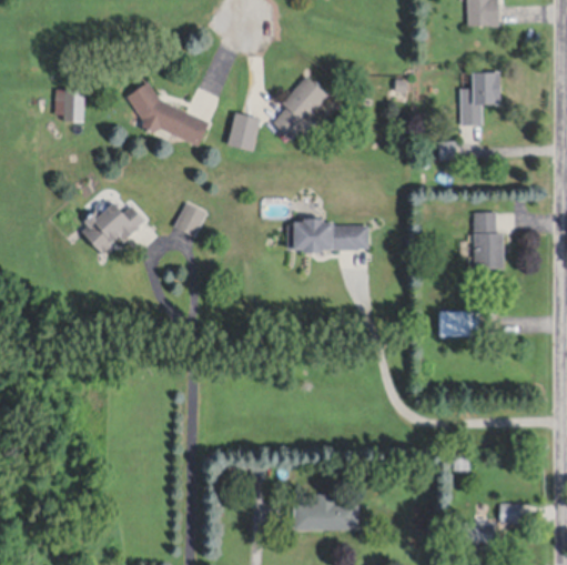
[(466,26),(465,0),(497,0),(498,24),(488,26),(488,24),(466,26)]
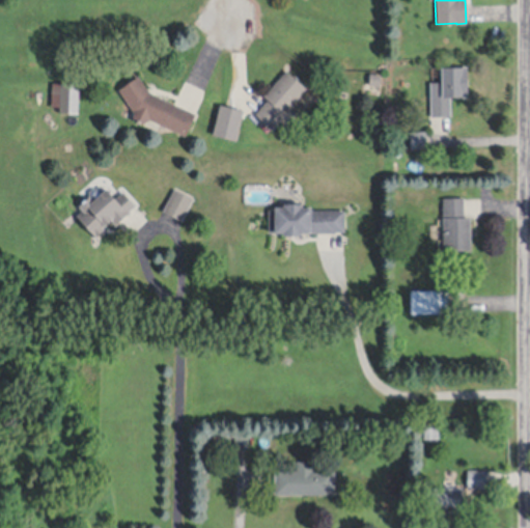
[(429,117),(429,83),(441,82),(441,65),(467,66),(467,96),(449,98),(450,116),(429,117)]
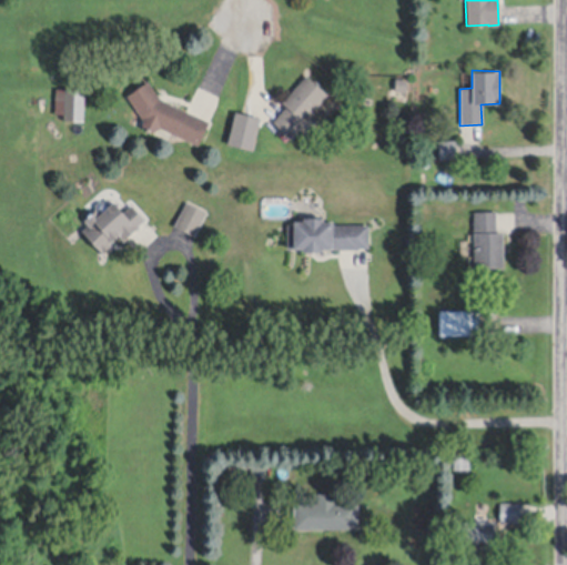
[(282,103),(305,77),(327,96),(290,138),(272,122),(285,107),(282,103)]
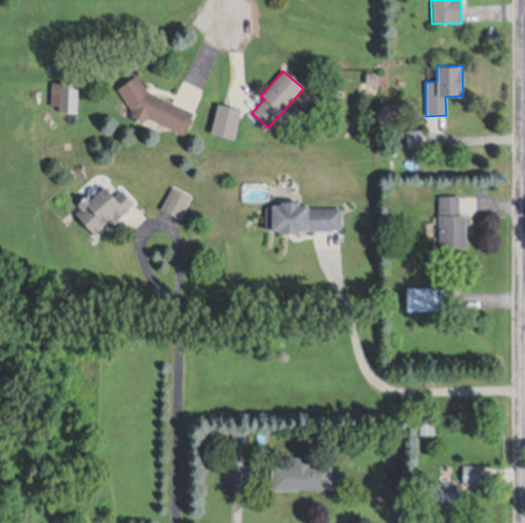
[(366,73),(376,73),(376,85),(366,85),(366,73)]
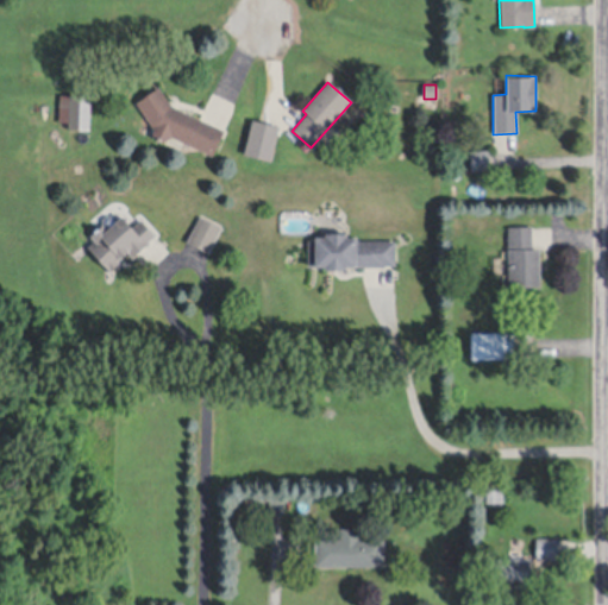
[(151,127),(135,104),(158,87),(171,107),(224,131),(212,156),(170,137),(163,140),(154,136),(151,127)]
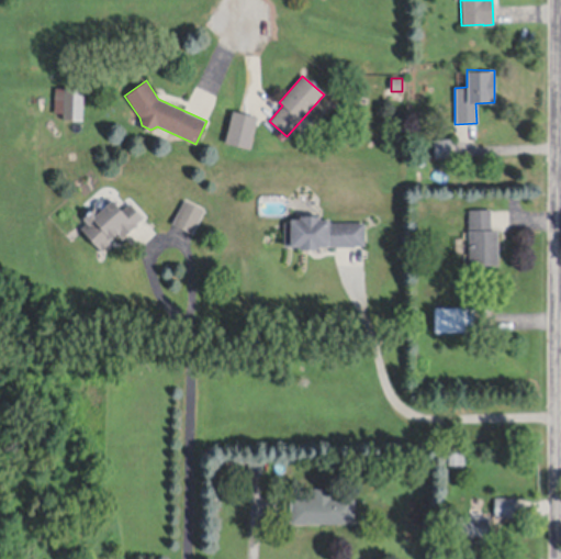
[(434,159),(434,141),(450,141),(451,159),(434,159)]
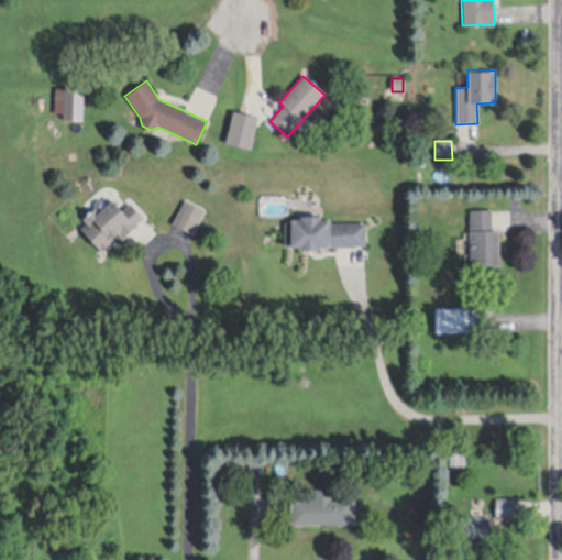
[(98,212),(112,199),(122,211),(130,205),(142,219),(135,226),(136,227),(121,240),(117,234),(108,242),(110,244),(101,253),(80,230),(87,224),(83,219),(95,209),(98,212)]
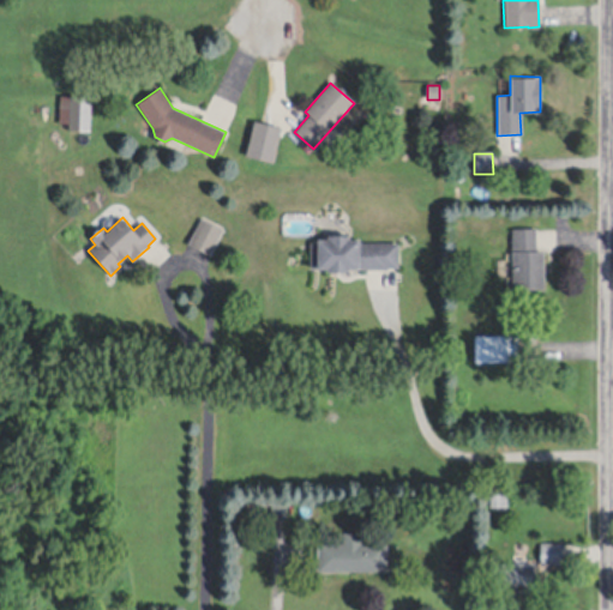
[(187,246),(200,219),(222,231),(209,257),(187,246)]
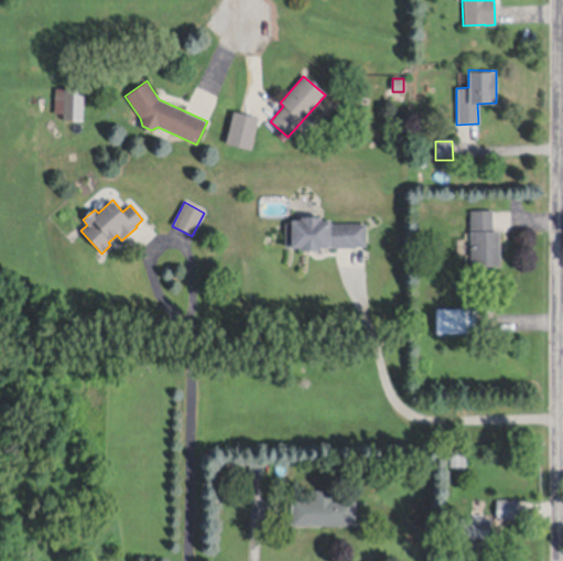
[(471,266),(469,212),(491,212),(493,230),(498,230),(499,266),(471,266)]
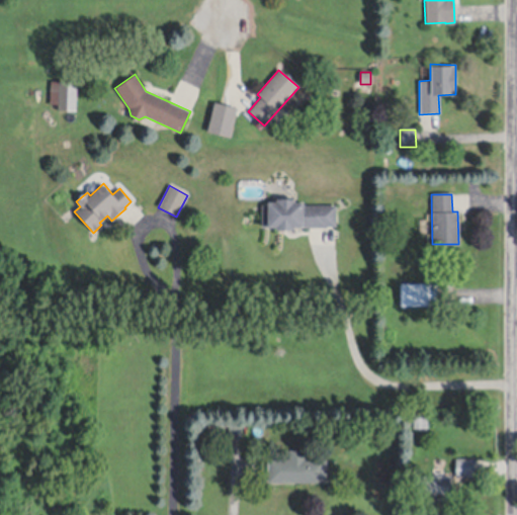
[(305,206),(335,206),(335,227),(327,227),(327,229),(299,229),(299,226),(293,226),(293,229),(276,229),(276,226),(270,226),(270,229),(261,229),(261,206),(267,206),(267,201),(276,201),(276,198),(293,198),(293,201),(303,201),(303,205),(305,206)]
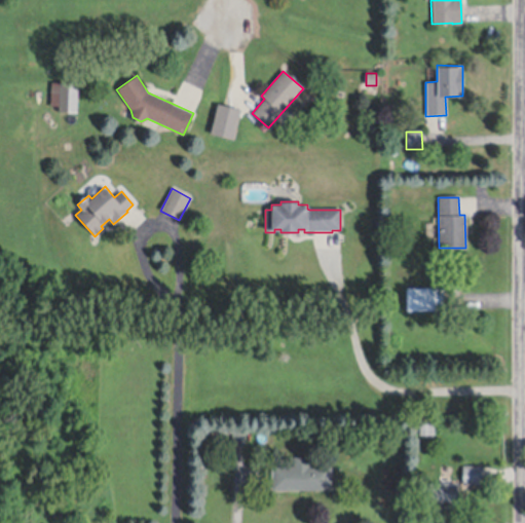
[(424,238),(424,224),(432,224),(433,238),(424,238)]
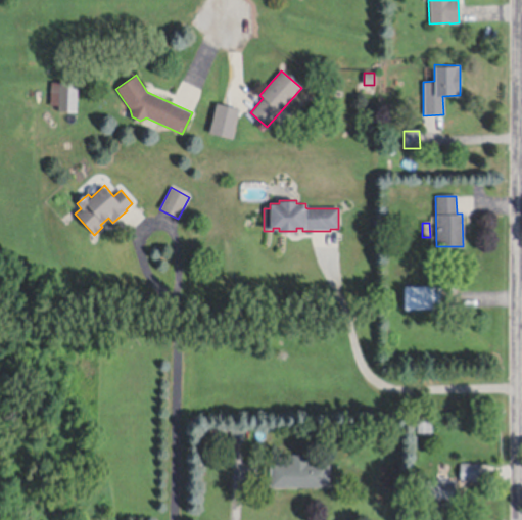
[(404,288),(439,287),(439,310),(404,311),(404,288)]
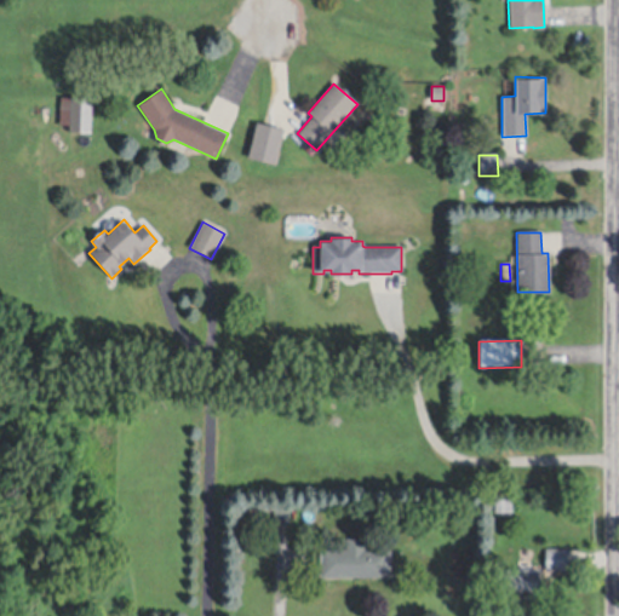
[(494,514),(494,499),(511,499),(511,514),(510,514),(511,516),(505,516),(504,514),(499,514),(499,516),(496,516),(496,514),(494,514)]
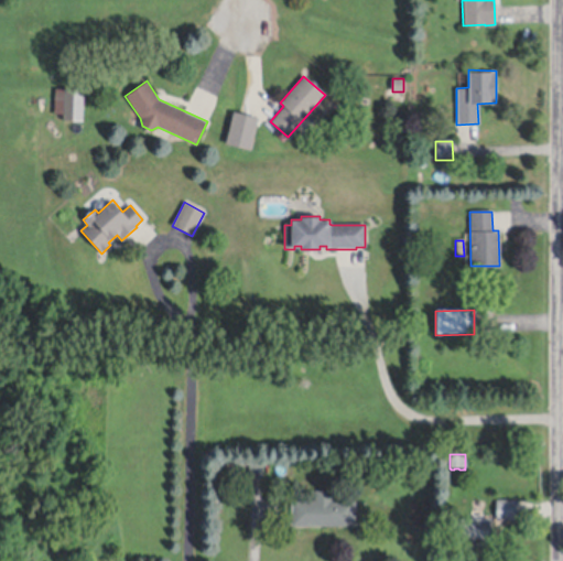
[(248,482),(248,464),(262,464),(262,482),(248,482)]
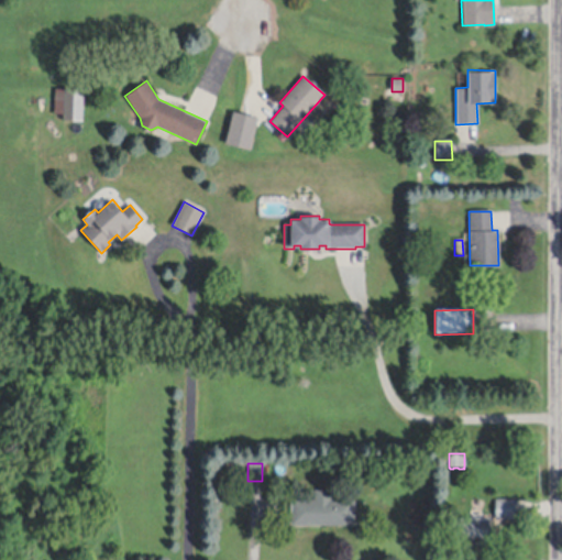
[(229,471),(238,471),(238,481),(229,481),(229,471)]
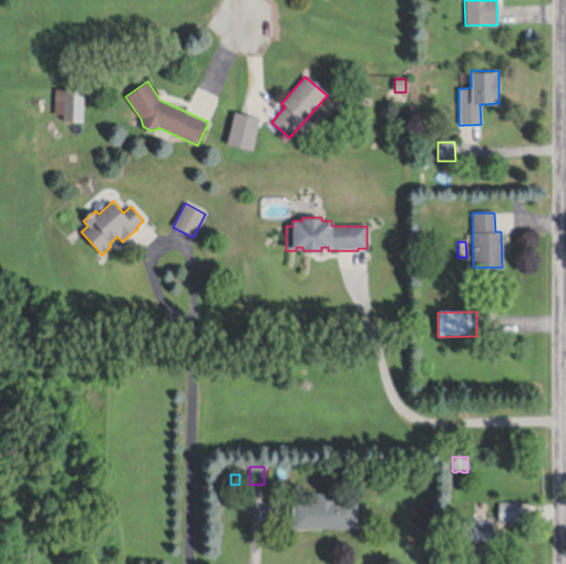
[(292,504),(316,504),(316,495),(332,495),(332,504),(357,504),(357,530),(292,530),(292,504)]
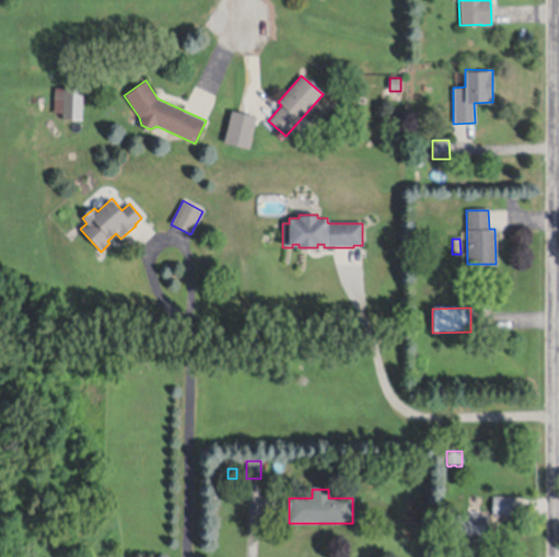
[(492,498),(512,498),(512,518),(492,518),(492,498)]
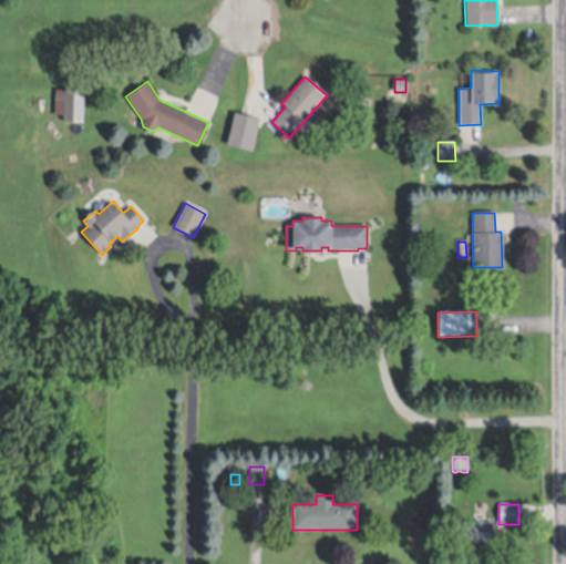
[(462,523),(474,523),(474,520),(485,520),(485,522),(494,522),(494,547),(462,547),(462,523)]
